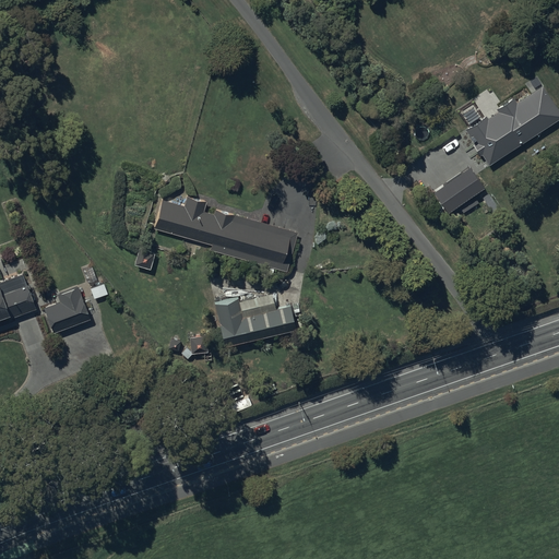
[(558,86),(550,72),(462,119),(494,169),(558,127),(558,86)]
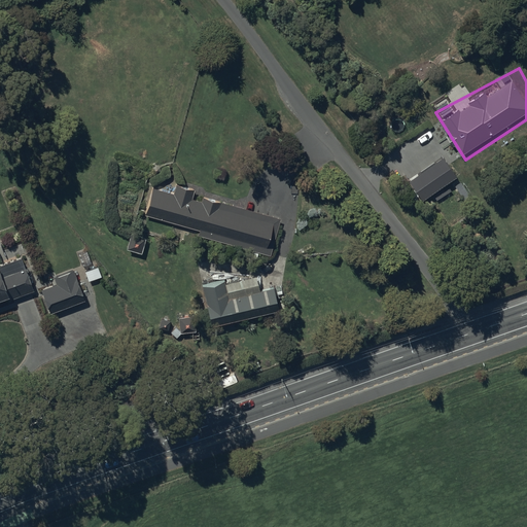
[(443,156),(406,181),(420,202),(456,177),(443,156)]
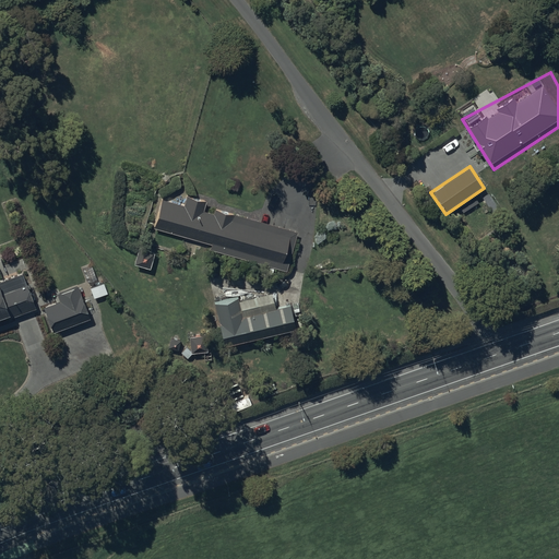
[(297,233),(215,209),(213,215),(203,212),(206,202),(187,197),(183,205),(162,200),(154,227),(212,245),(210,249),(286,272),(288,263),(293,264),(299,239),(296,238),(297,233)]
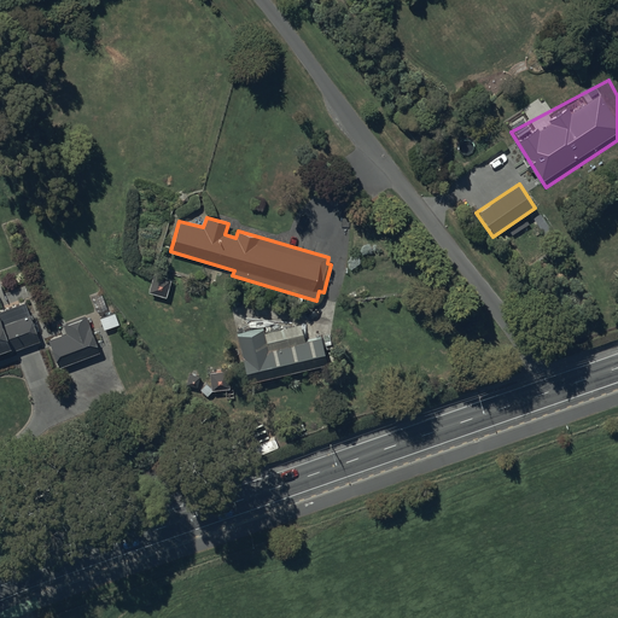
[(41,339),(27,299),(0,309),(0,350),(10,348),(11,350),(41,339)]
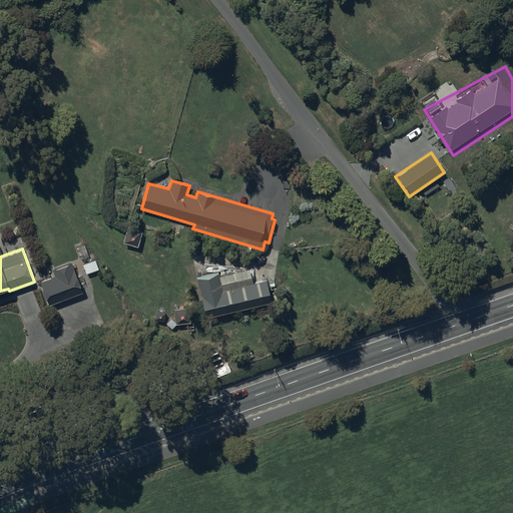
[(83,292),(71,261),(53,268),(56,276),(42,281),(44,289),(43,289),(46,299),(48,299),(50,304),(83,292)]
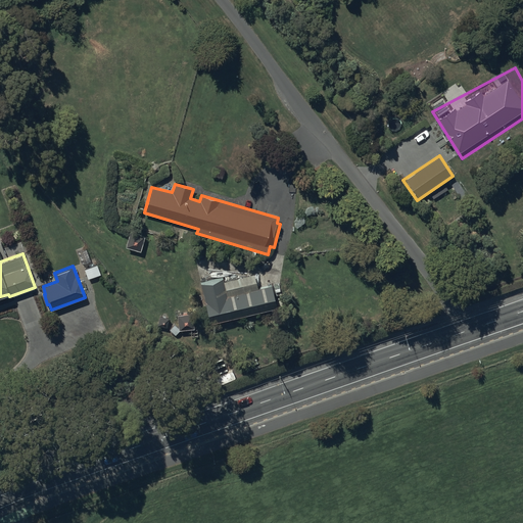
[(278,306),(273,283),(256,287),(253,274),(224,281),(223,276),(199,281),(210,324),(278,306)]
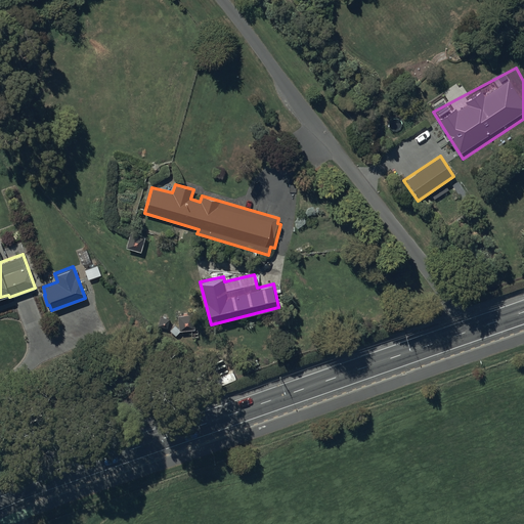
[(177,314),(179,330),(195,329),(194,313),(177,314)]
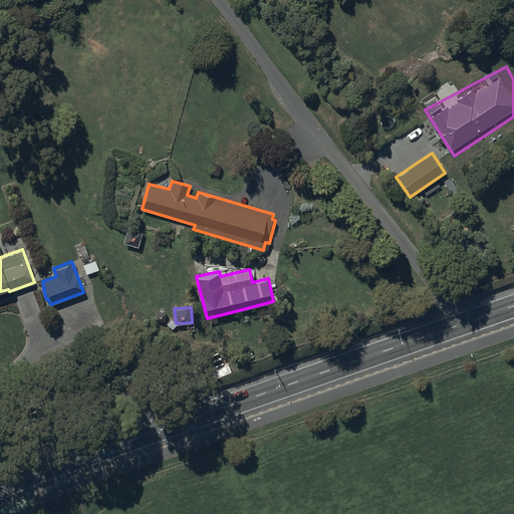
All buildings are outlined.
